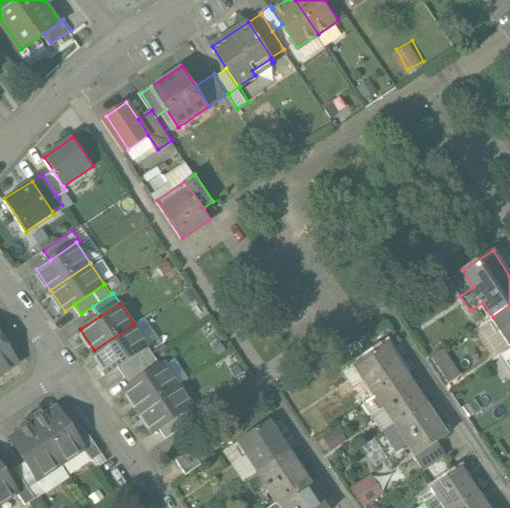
[(509,305),(493,317),(509,343),(509,305)]
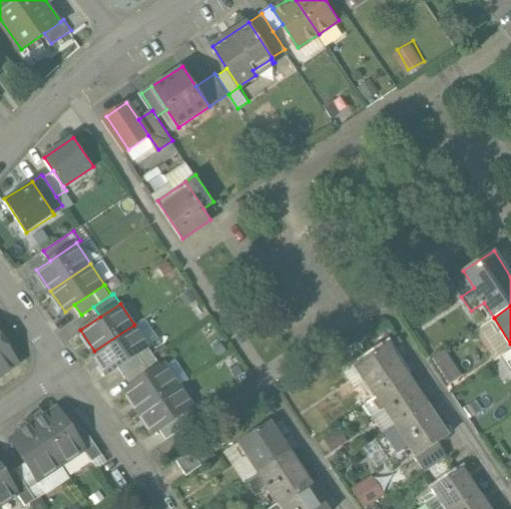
[(134,325),(94,351),(108,372),(118,365),(148,346),(134,325)]
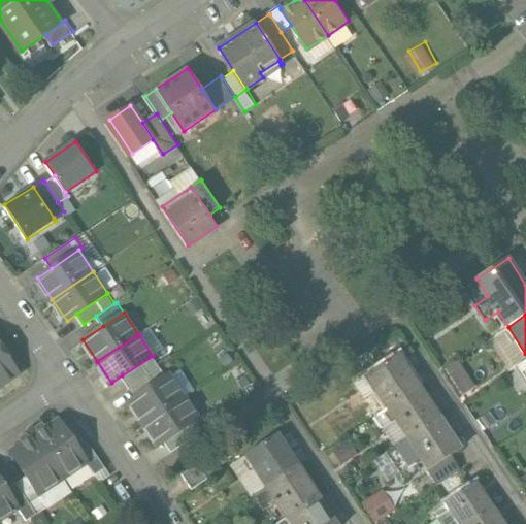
[(0,345),(0,386),(19,373),(0,345)]
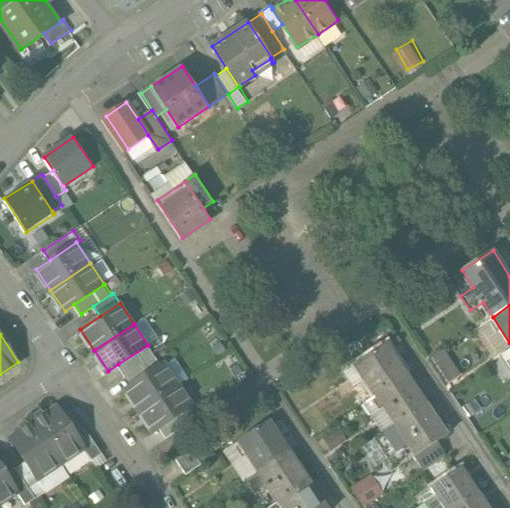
[(388,344),(346,372),(352,382),(363,375),(375,394),(407,374),(388,344)]
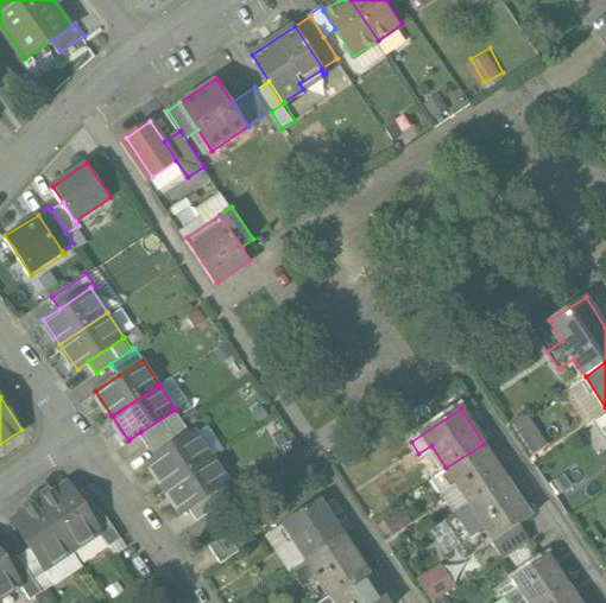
[(149,445),(184,421),(176,410),(140,432),(149,445)]
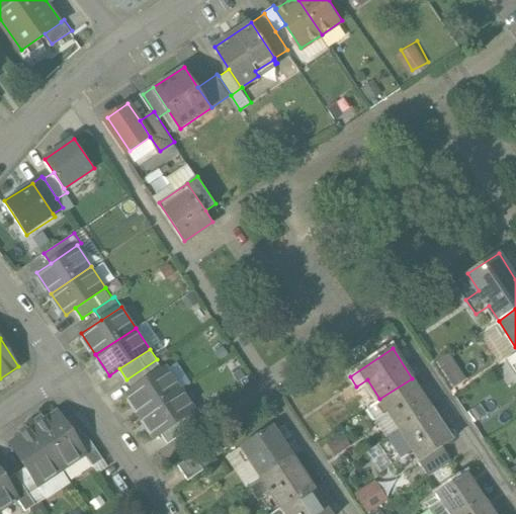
[(454,352),(443,358),(456,383),(467,377),(454,352)]
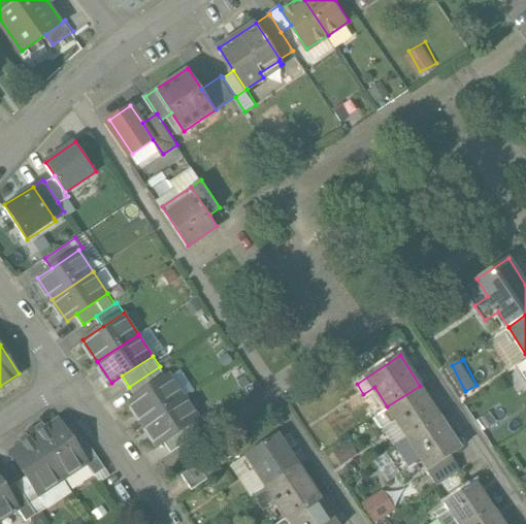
[(136,396),(167,377),(160,366),(129,387),(136,396)]
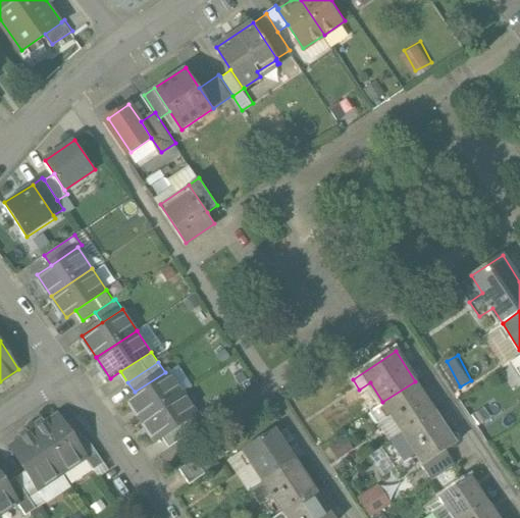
[(135,392),(127,397),(142,418),(183,391),(168,369),(165,372),(135,392)]
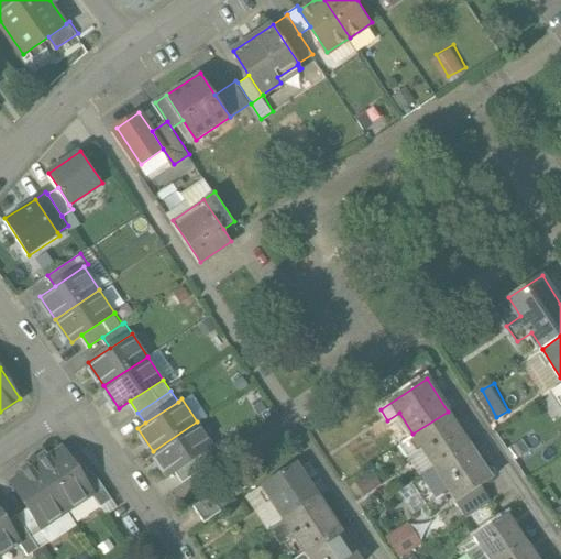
[(470,445),(448,412),(413,434),(402,442),(411,457),(415,455),(418,459),(426,453),(435,467),(470,445)]
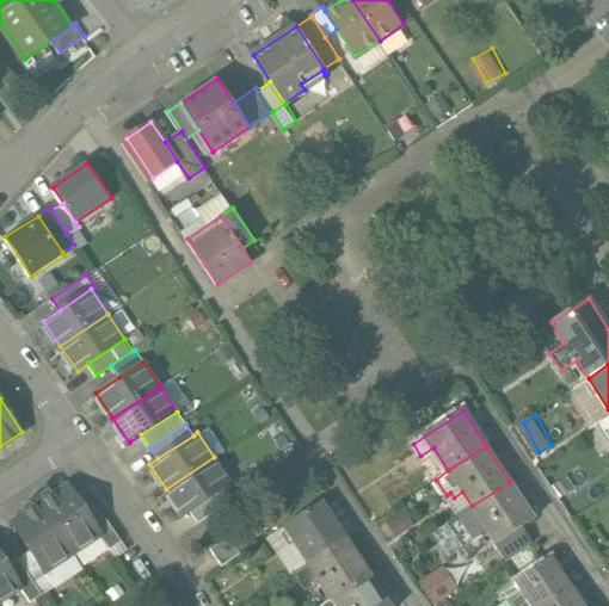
[(214,457),(166,489),(183,514),(191,509),(227,486),(231,482),(214,457)]
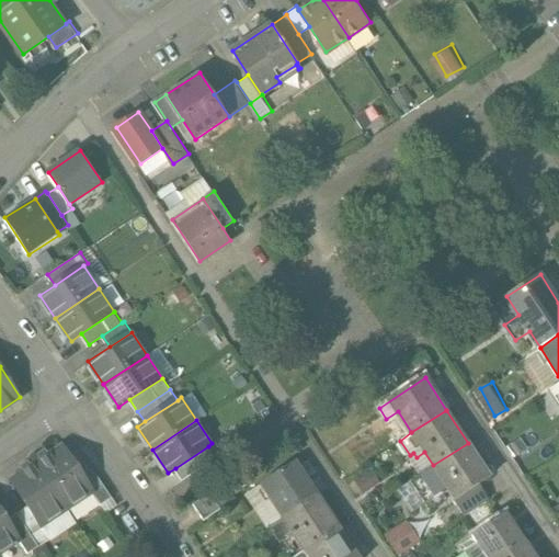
[(433,465),(410,480),(425,503),(430,511),(447,499),(445,496),(449,493),(455,500),(478,486),(491,477),(468,443),(433,465)]
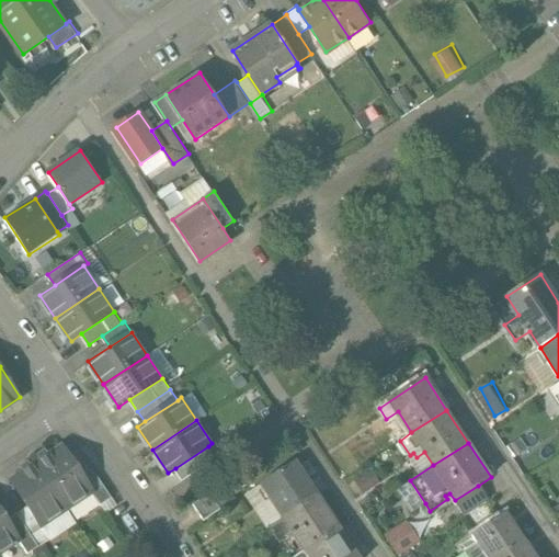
[(80,470),(64,445),(37,462),(68,508),(93,490),(80,470)]
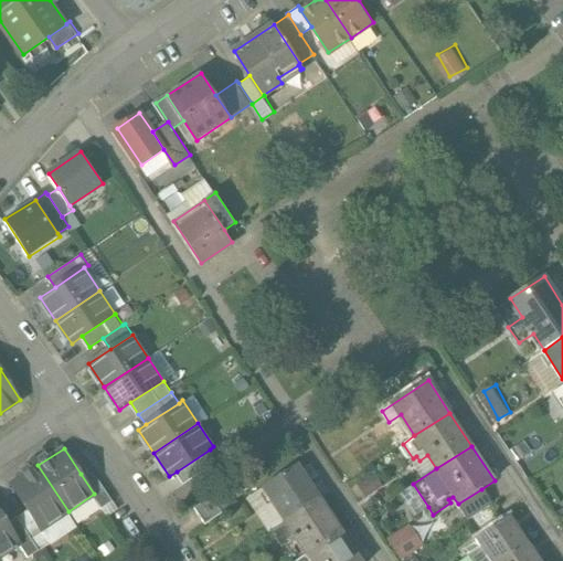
[(216,461),(210,450),(177,472),(184,483),(216,461)]
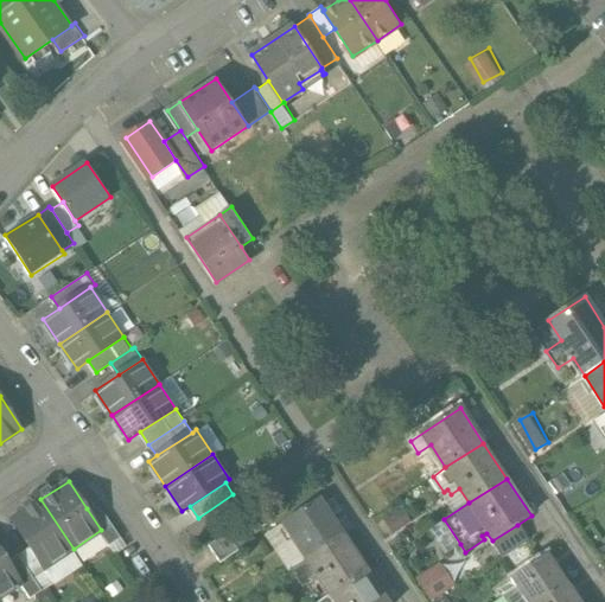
[(74,549),(40,499),(13,518),(31,545),(45,567),(74,549)]
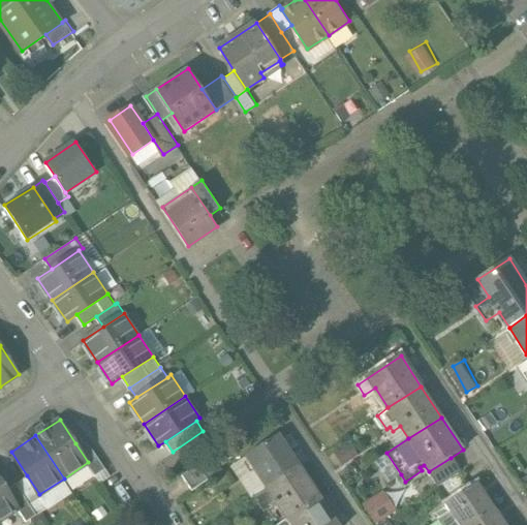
[(280,435),(247,457),(267,488),(301,466),(280,435)]
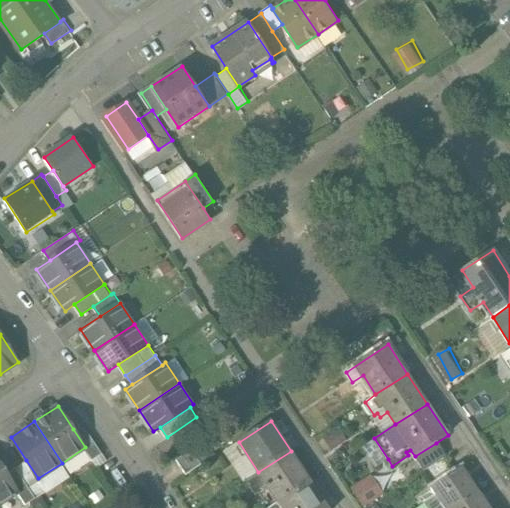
[(73,429),(85,447),(93,459),(103,452),(83,422),(73,429)]
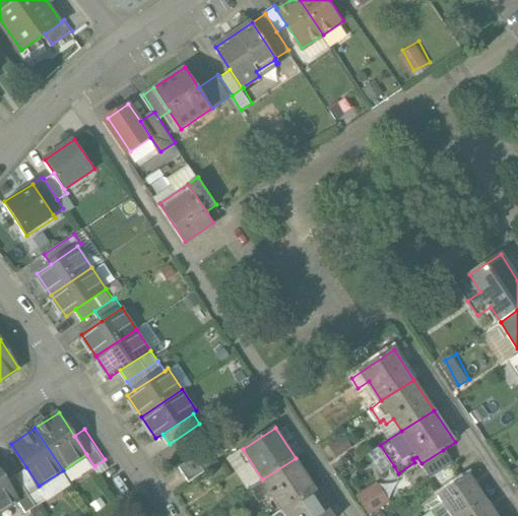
[(394,466),(380,445),(370,452),(384,472),(394,466)]
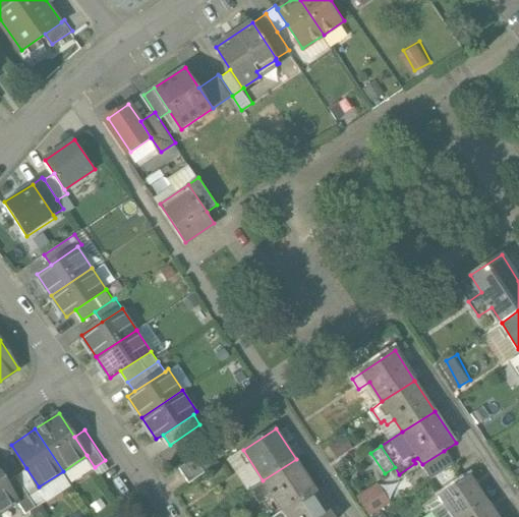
[(444,451),(422,464),(431,478),(453,465),(444,451)]
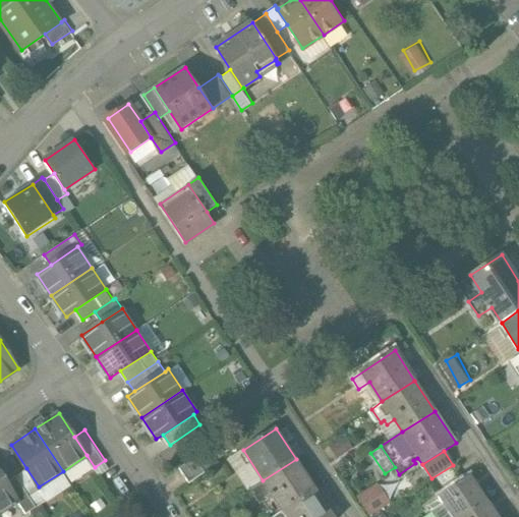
[(195,457),(180,467),(190,482),(206,472),(195,457)]
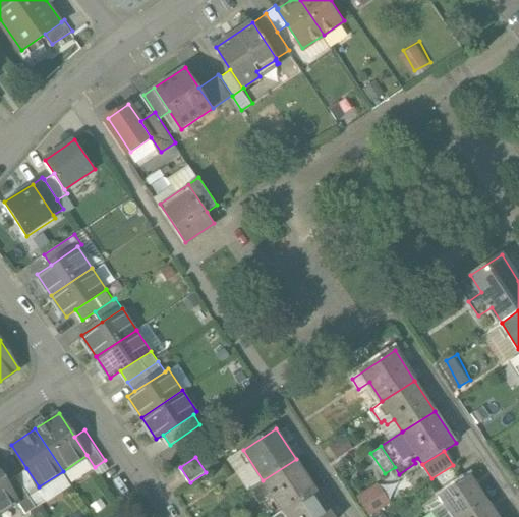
[(315,490),(296,459),(263,480),(251,487),(262,504),(274,496),(284,510),(315,490)]
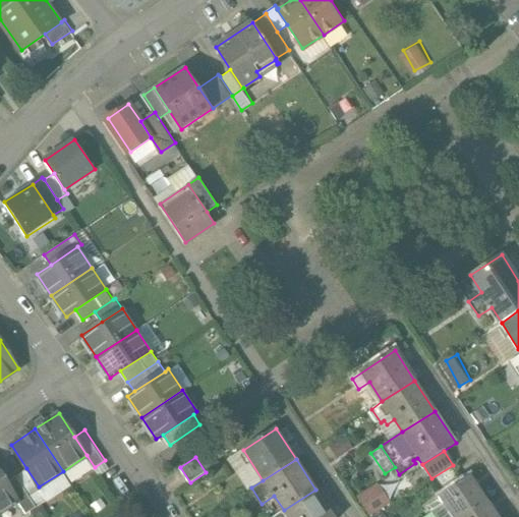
[(47,499),(39,486),(26,468),(16,474),(37,506),(47,499)]
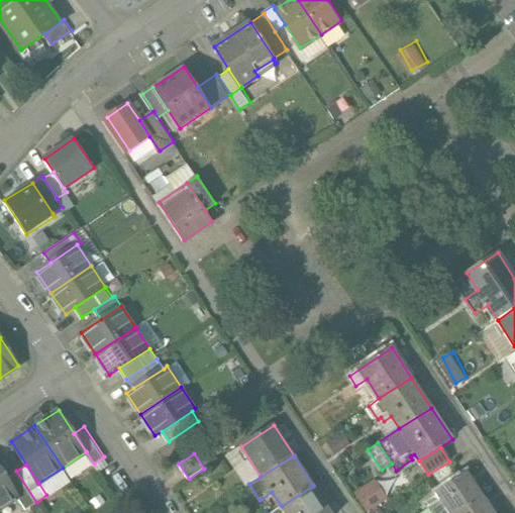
[(6,478),(0,468),(0,508),(18,496),(6,478)]
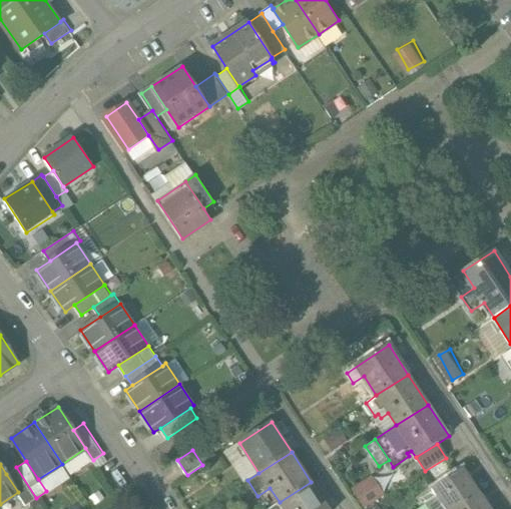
[(26,504),(36,498),(16,467),(6,474),(18,492),(26,504)]
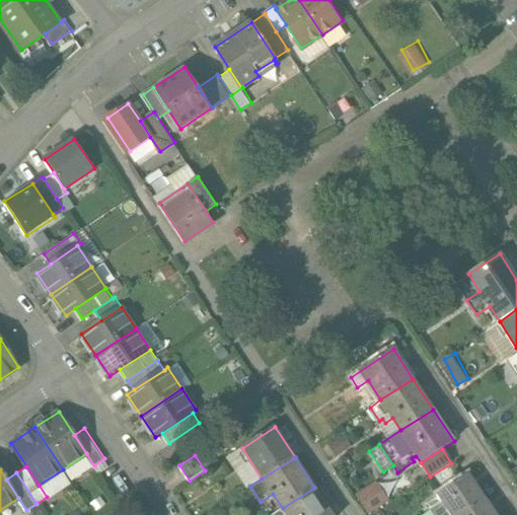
[(469,473),(440,494),(446,504),(443,506),(449,514),(456,514),(485,497),(469,473)]
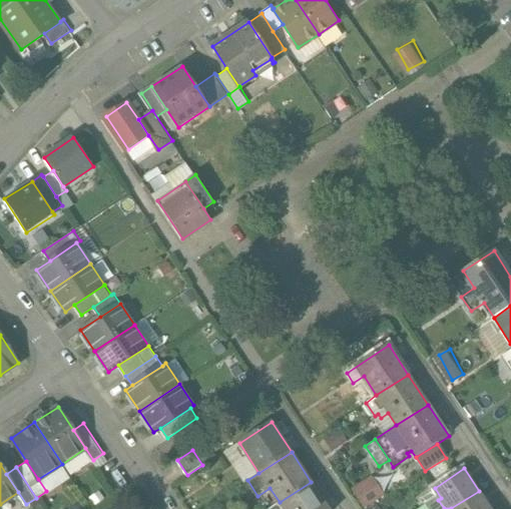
[(374,477),(357,488),(366,502),(384,491),(374,477)]
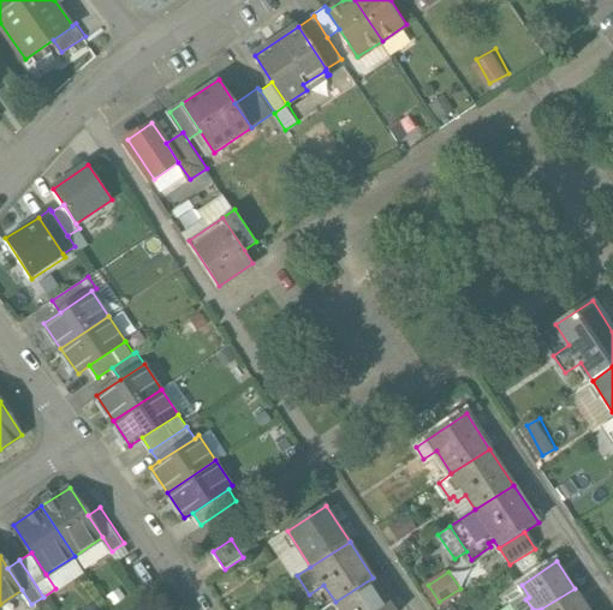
[(394,609),(373,578),(335,602),(339,609),(394,609)]
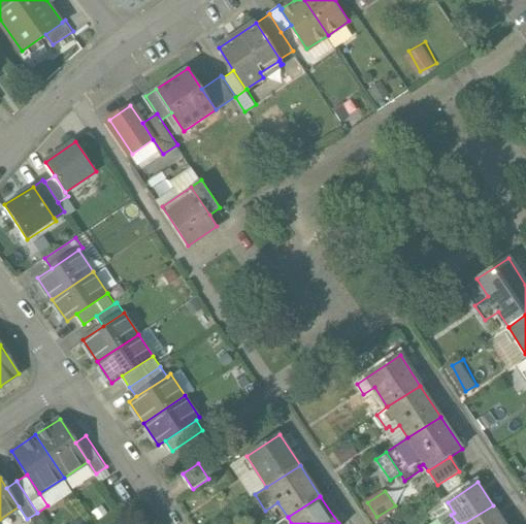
[(504,523),(493,505),(464,523),(504,523)]
